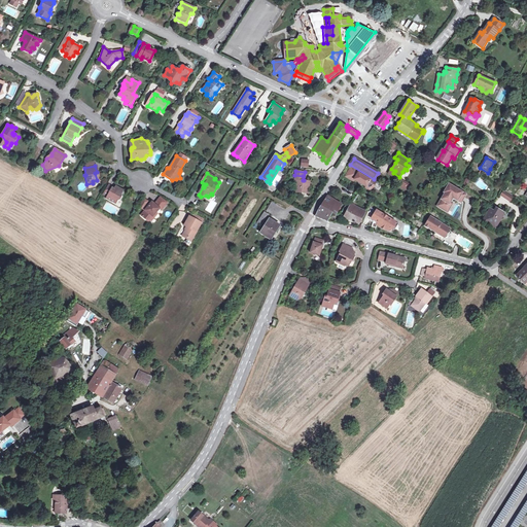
[(370,191),(373,185),(369,183),(370,181),(365,178),(365,177),(364,176),(363,177),(358,173),(354,179),(365,186),(364,188),(370,191)]
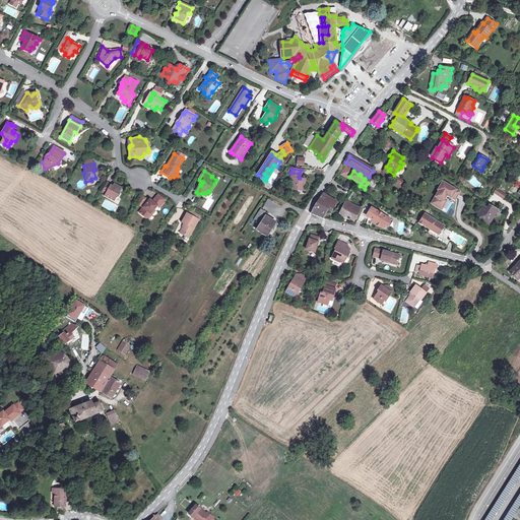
[(299,174),(290,173),(290,177),(293,178),(290,188),(297,188),(297,190),(304,191),(306,179),(300,178),(299,178),(299,174)]
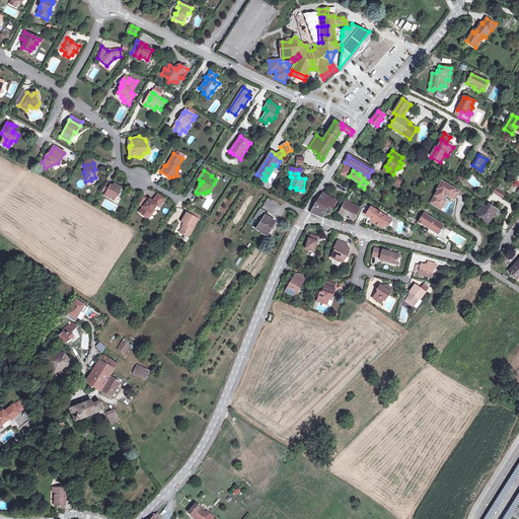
[(399,189),(404,181),(397,177),(393,184),(399,189)]
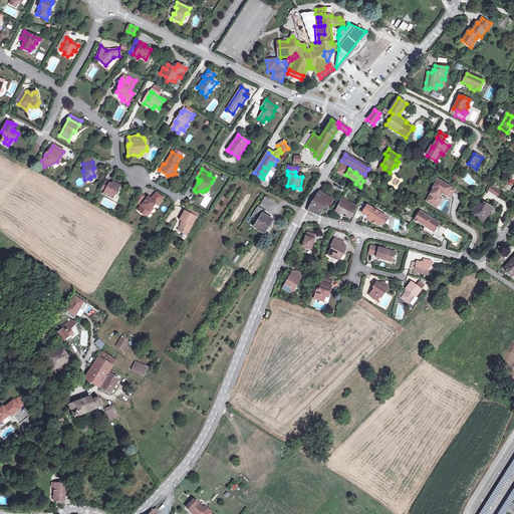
[(108,184),(109,183),(104,180),(100,190),(102,191),(100,193),(112,199),(114,196),(116,195),(118,192),(117,190),(119,186),(111,182),(110,184),(109,185),(108,184)]
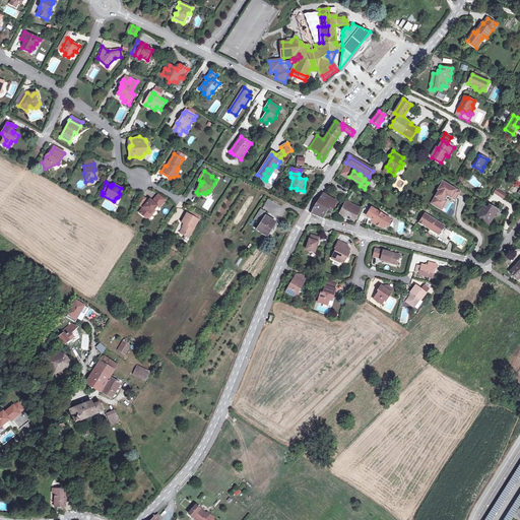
[(449,185),(444,182),(440,189),(441,190),(433,203),(437,205),(441,207),(445,200),(443,199),(447,194),(451,196),(454,191),(450,188),(449,188),(447,187),(449,185)]
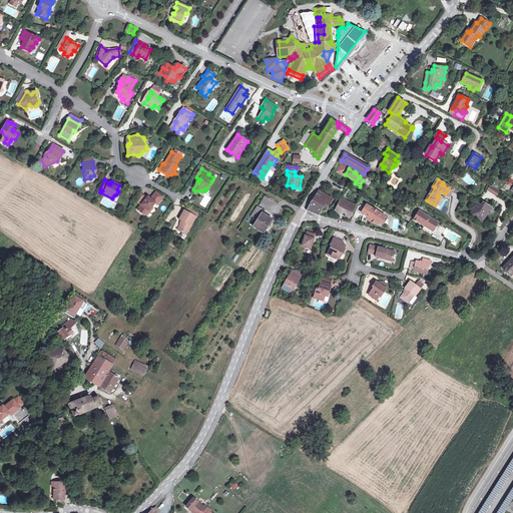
[(205,188),(202,191),(205,193),(212,182),(211,181),(206,189),(205,188)]
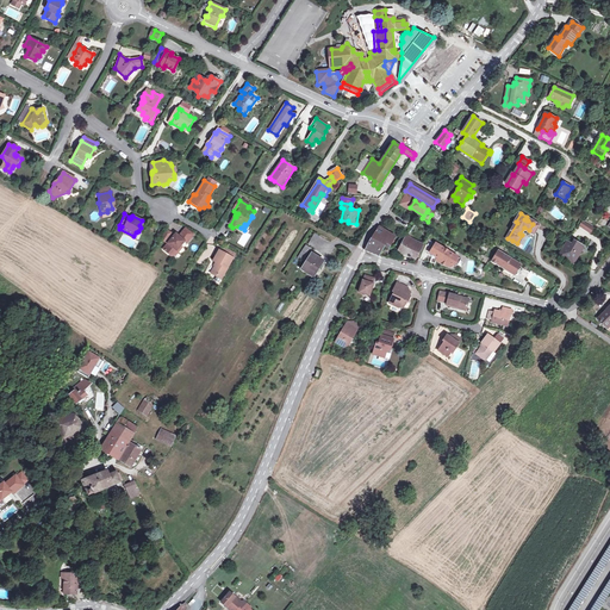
[(592,235),(596,229),(584,221),(579,226),(592,235)]
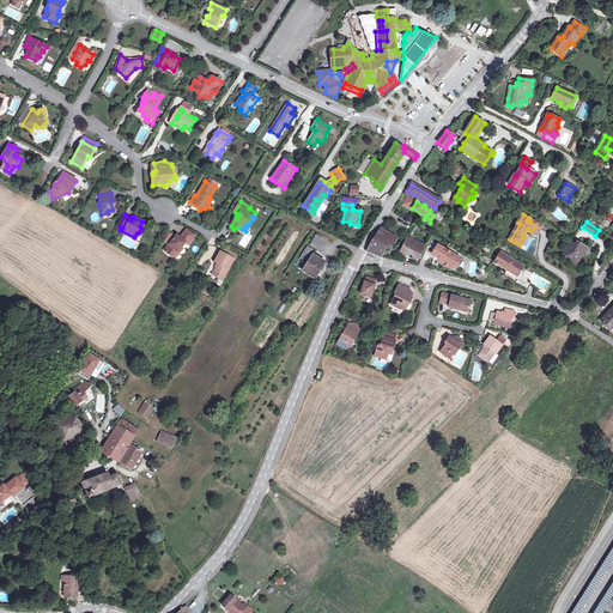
[(186,229),(183,232),(190,238),(193,235),(186,229)]
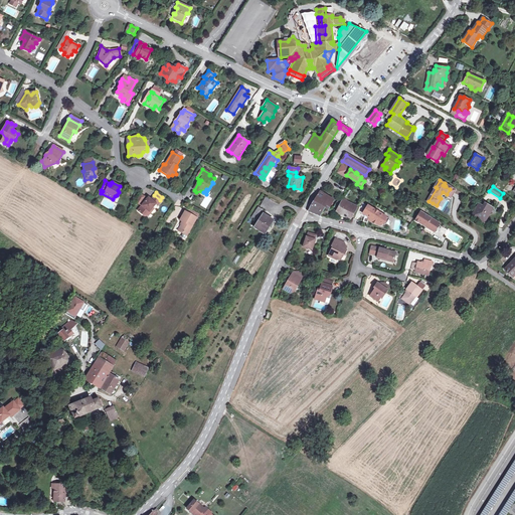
[(309,212),(319,216),(324,208),(327,210),(329,207),(328,207),(329,205),(330,205),(333,200),(320,193),(319,195),(318,194),(315,199),(309,212)]
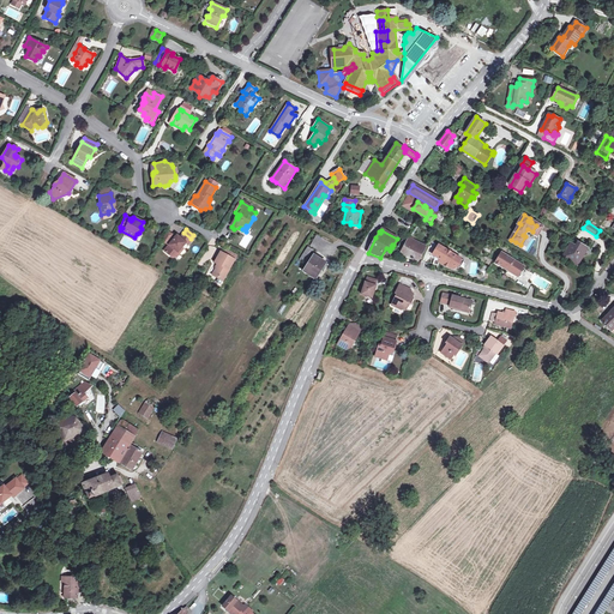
[(167,232),(161,241),(166,244),(172,235),(167,232)]
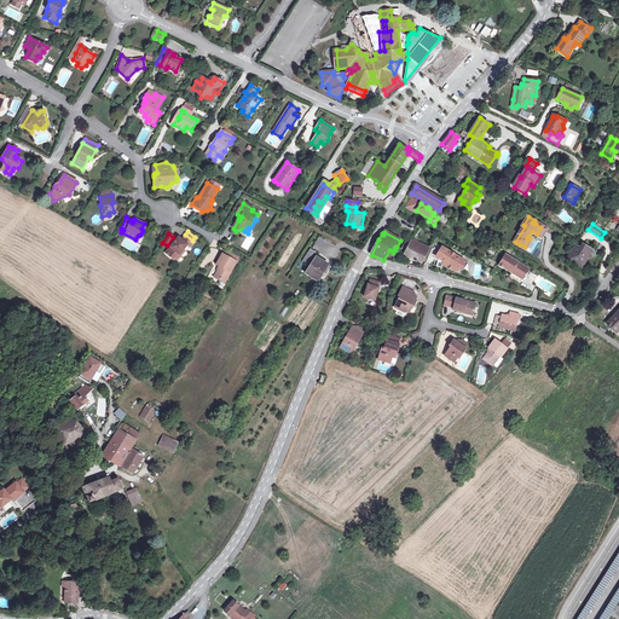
[(177,237),(172,244),(173,246),(171,247),(169,247),(165,253),(173,260),(178,259),(180,255),(179,254),(183,249),(186,244),(189,247),(192,241),(185,235),(180,239),(177,237)]
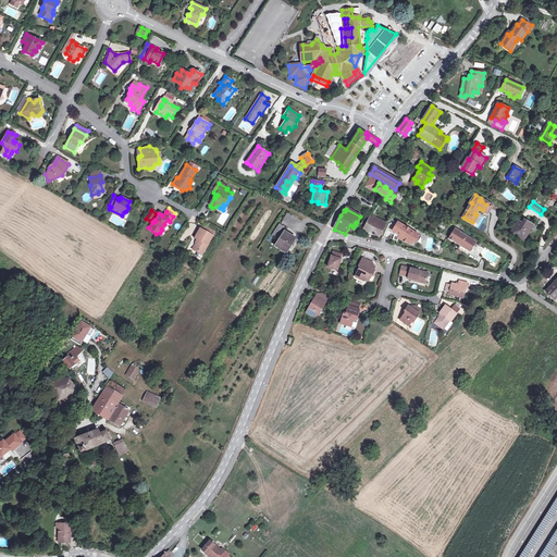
[(286,226),(292,217),(287,213),(281,223),(286,226)]
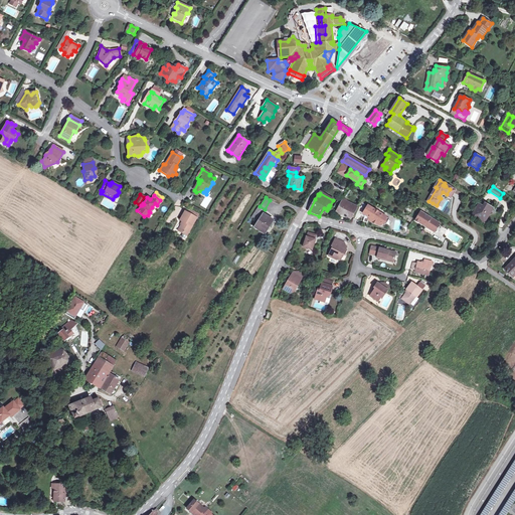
[(102,205),(112,209),(115,202),(105,198),(102,205)]
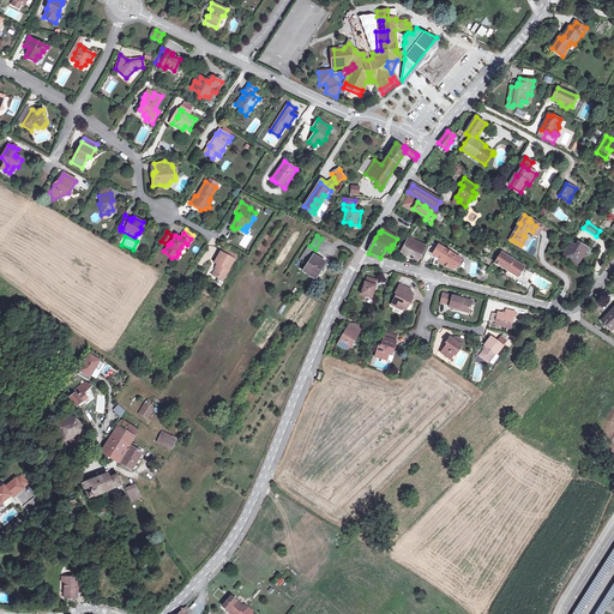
[(407,254),(415,241),(409,238),(402,251),(407,254)]
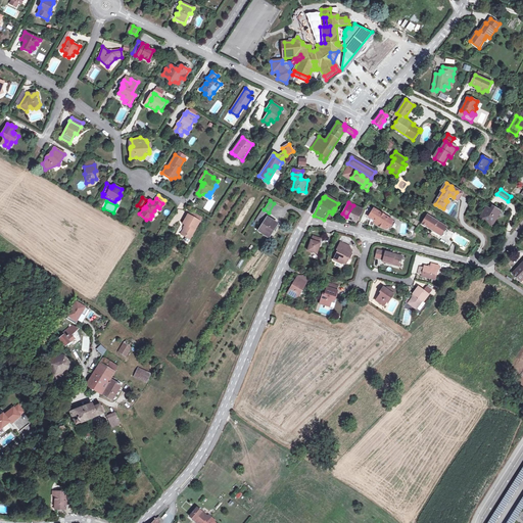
[(363,210),(353,205),(346,217),(357,222),(363,210)]
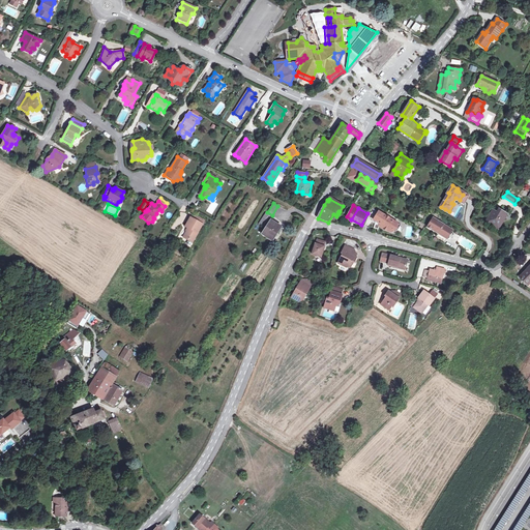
[(505,218),(507,214),(498,209),(497,212),(492,210),(486,223),(497,229),(504,217),(505,218)]
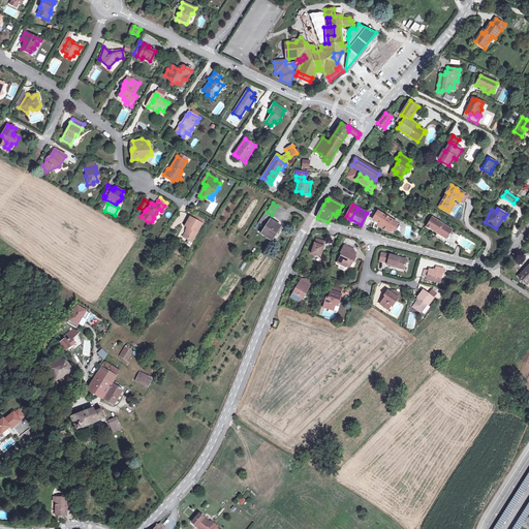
[(400,225),(377,212),(372,220),(383,226),(382,228),(386,230),(387,227),(393,231),(396,230),(400,225)]
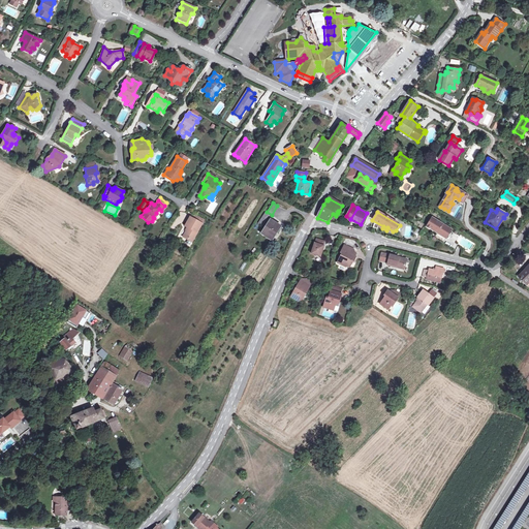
[(258,223),(263,227),(271,216),(266,213),(258,223)]
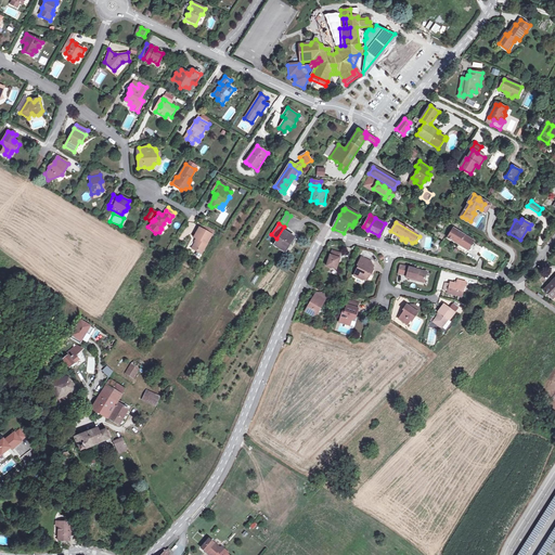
[(203,226),(202,229),(211,234),(214,231),(203,226)]
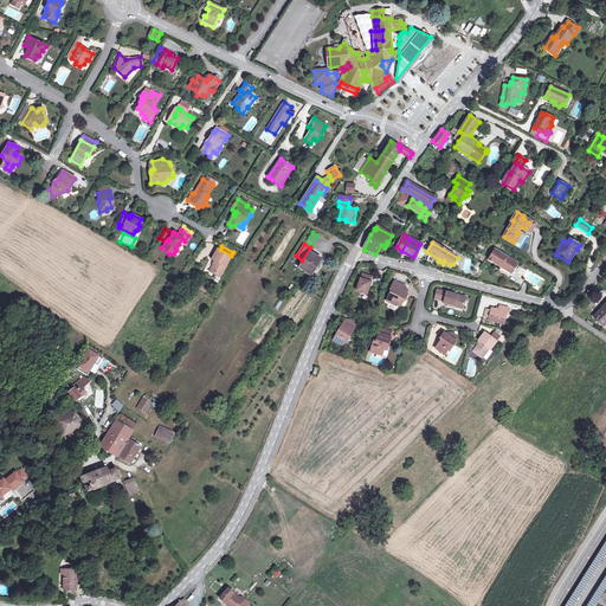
[(231,256),(220,250),(217,249),(213,255),(214,255),(212,260),(214,262),(210,272),(216,276),(217,274),(221,276),(231,256)]
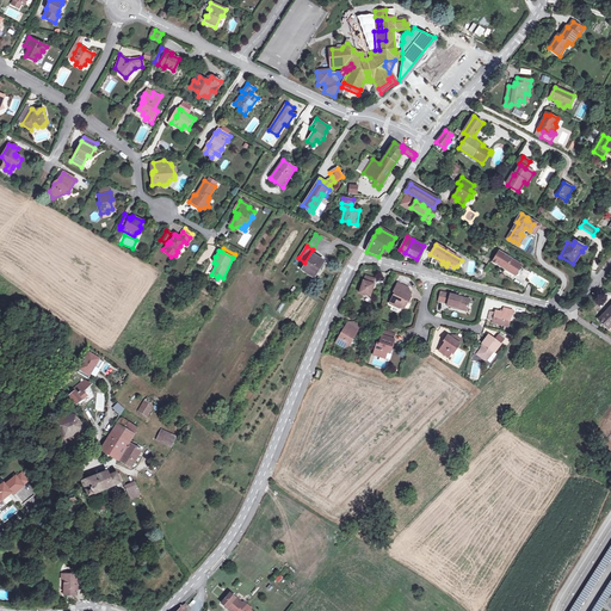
[(519,264),(499,251),(492,261),(500,267),(503,265),(505,266),(503,269),(512,275),(519,264)]
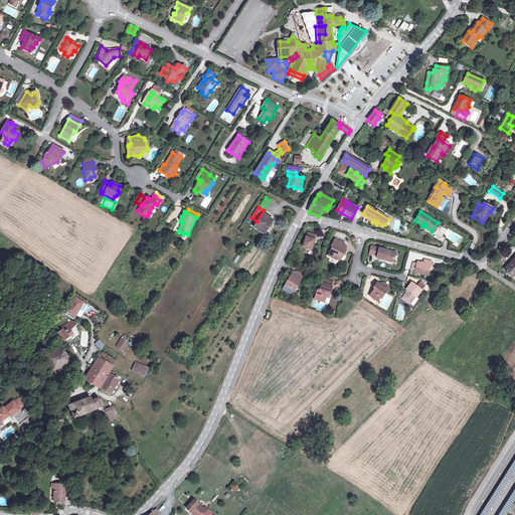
[(255,227),(265,233),(273,220),(264,214),(255,227)]
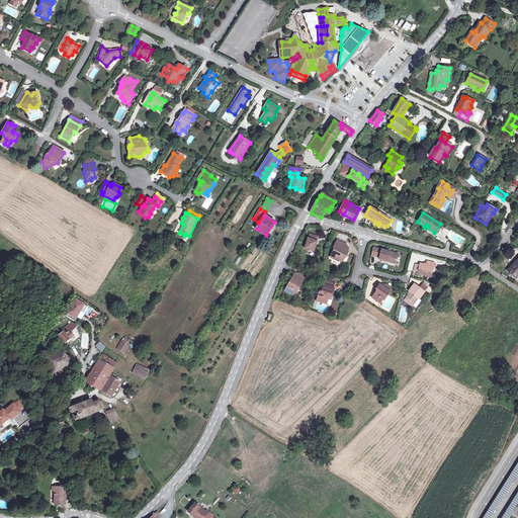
[(315,251),(318,241),(317,241),(319,236),(311,234),(310,238),(309,238),(306,248),(315,251)]
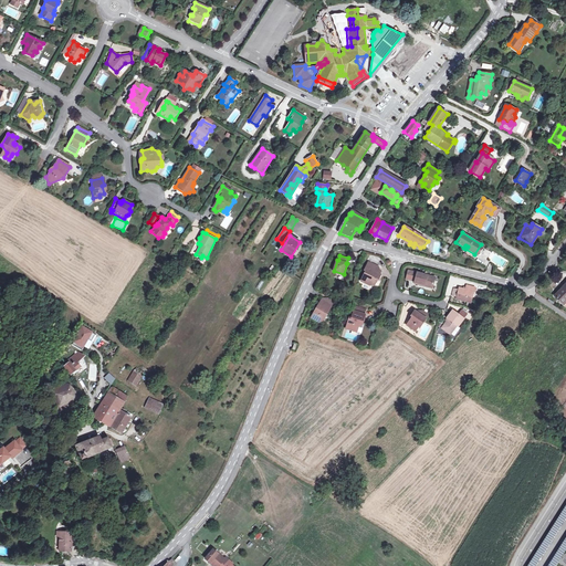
[(375,271),(377,265),(369,262),(365,270),(367,271),(362,281),(371,285),(373,283),(375,284),(378,279),(380,278),(381,274),(375,271)]
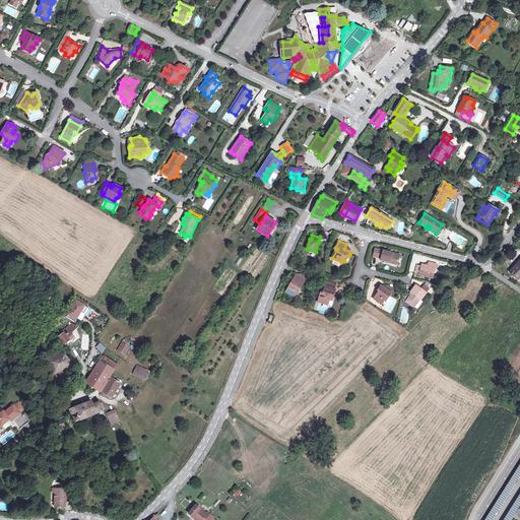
[(391,262),(391,263),(398,265),(401,255),(377,248),(375,256),(383,258),(383,260),(391,262)]
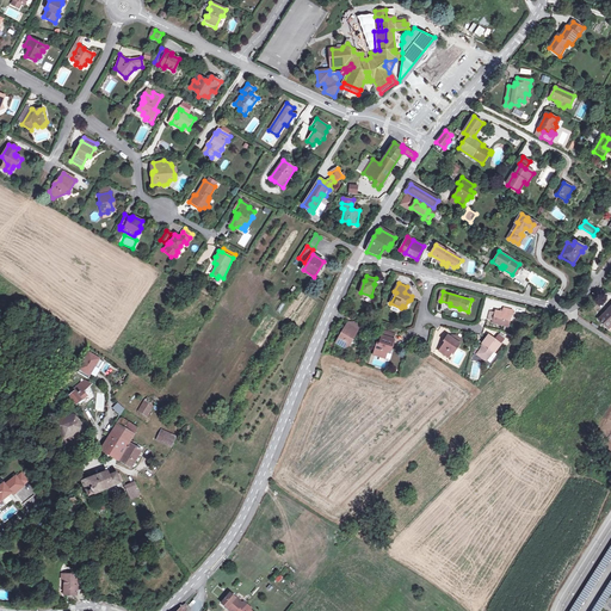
[(609,329),(610,326),(610,306),(608,309),(609,309),(598,320),(609,329)]
